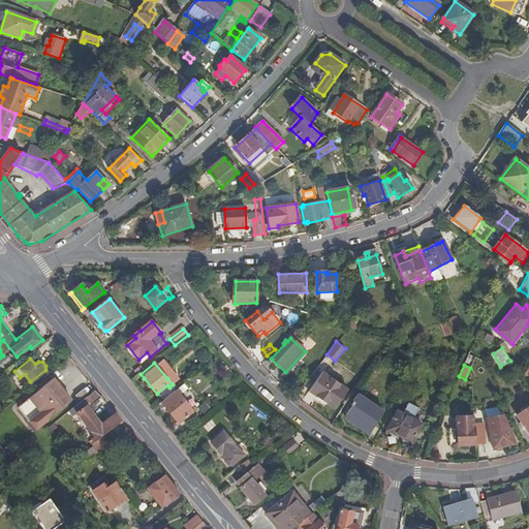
[(308,391),(333,409),(346,391),(322,373),(308,391)]
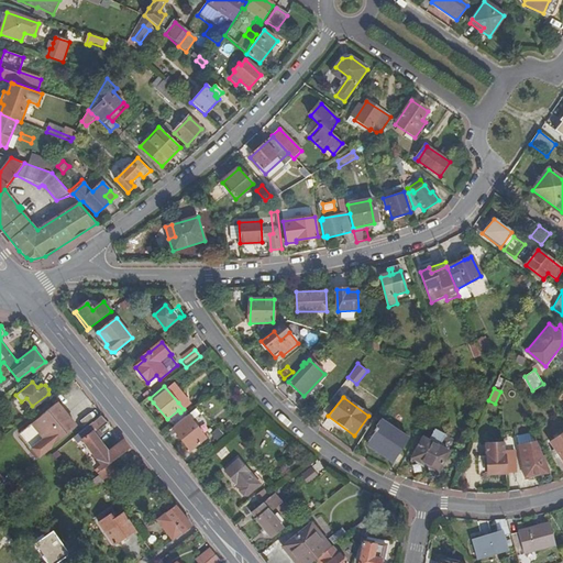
[(178,403),(184,409),(188,407),(181,399),(178,403)]
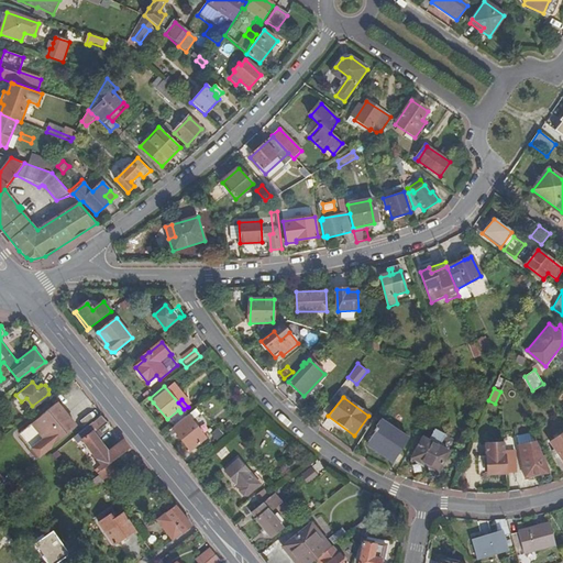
[(57,401),(18,431),(37,455),(77,427),(57,401)]
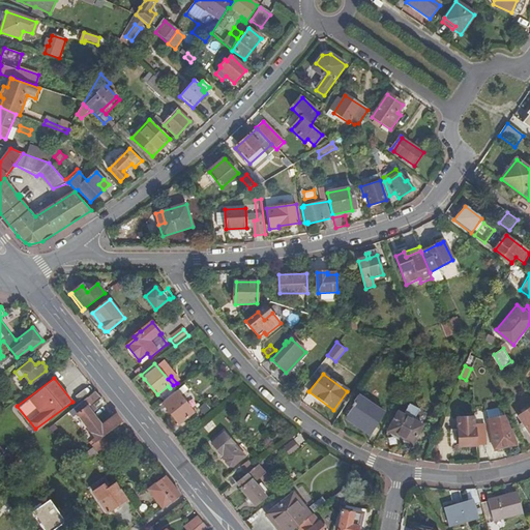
[(101,399),(96,391),(78,405),(81,410),(70,417),(74,421),(76,420),(88,437),(91,434),(95,439),(92,441),(94,443),(104,436),(123,422),(117,414),(99,428),(86,410),(101,399)]
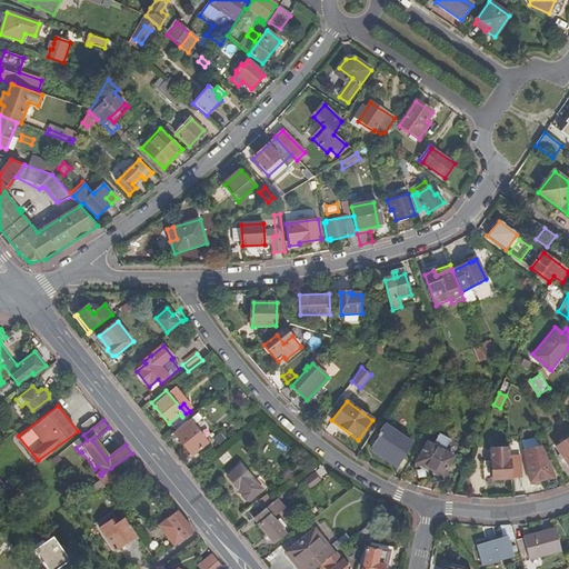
[(207,443),(188,420),(173,432),(178,438),(192,456),(207,443)]
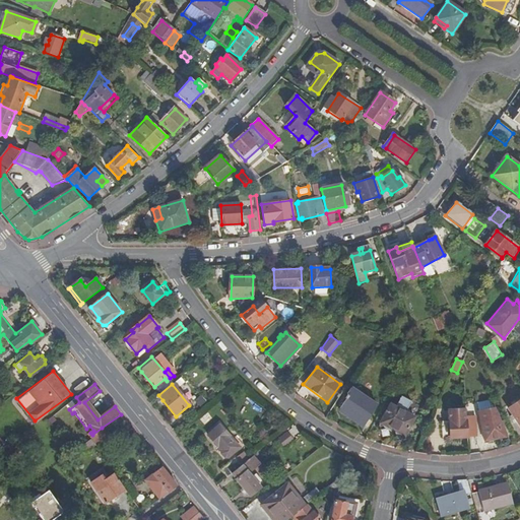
[(365,424),(378,405),(353,389),(340,408),(365,424)]
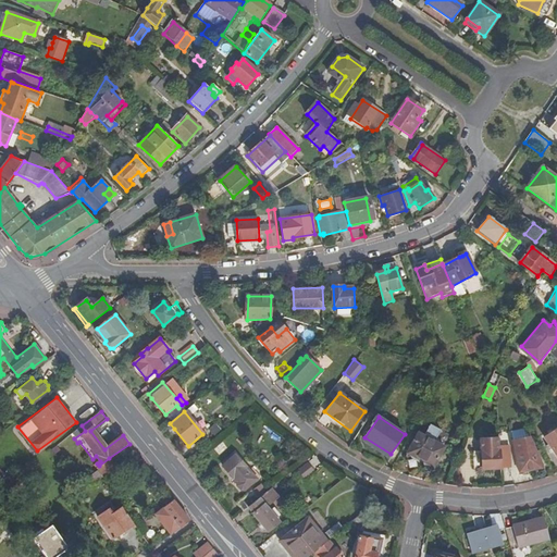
[(556,455),(556,429),(545,436),(556,455)]
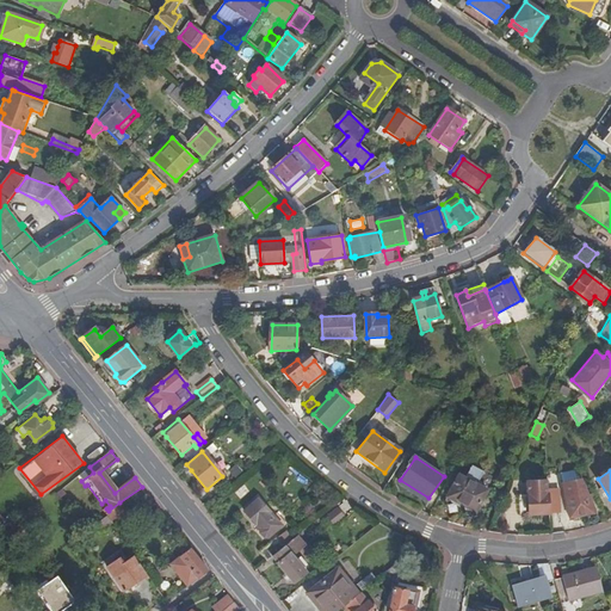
[(445,501),(467,514),(470,508),(475,511),(486,491),(460,476),(445,501)]
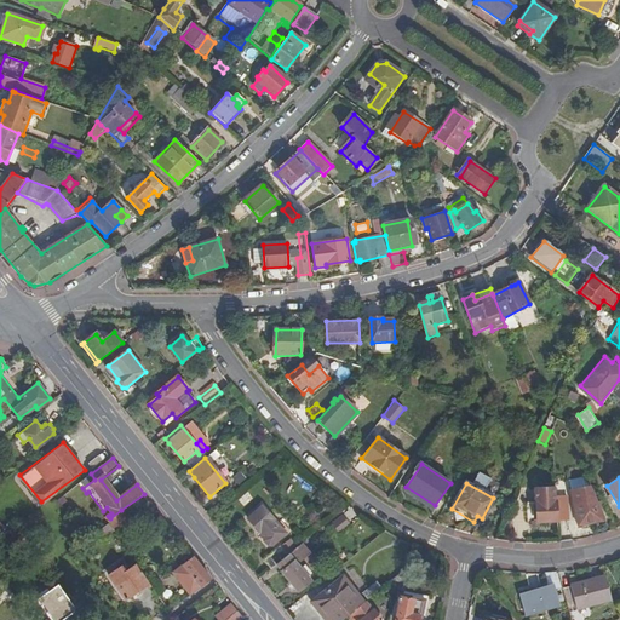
[(537,522),(557,520),(556,499),(555,486),(534,487),(537,522)]
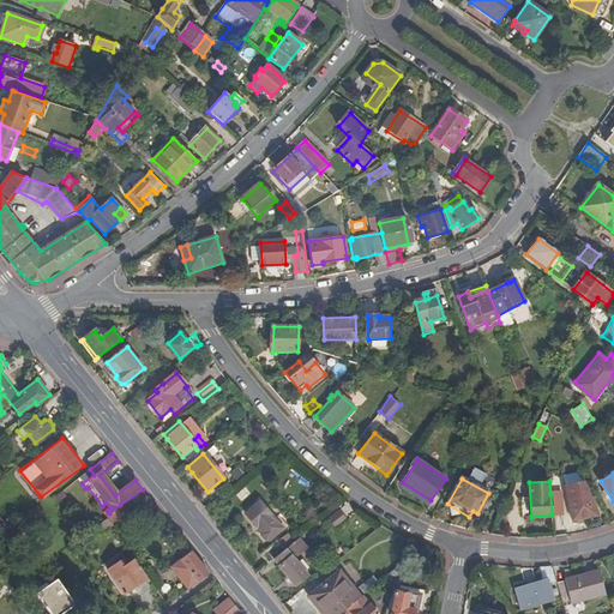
[(594,503),(583,481),(566,485),(573,519),(596,515),(594,503)]
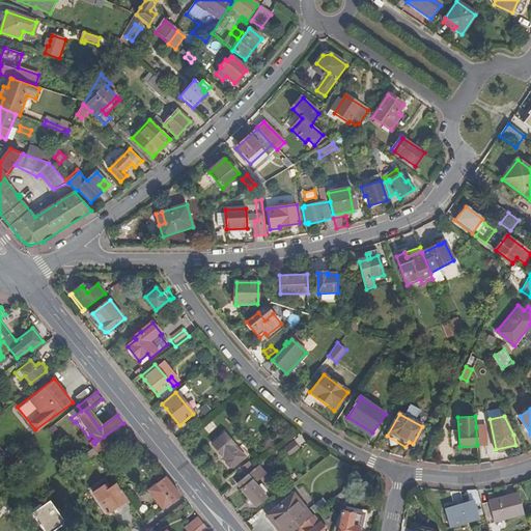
[(46,430),(49,435),(57,429),(53,424),(46,430)]
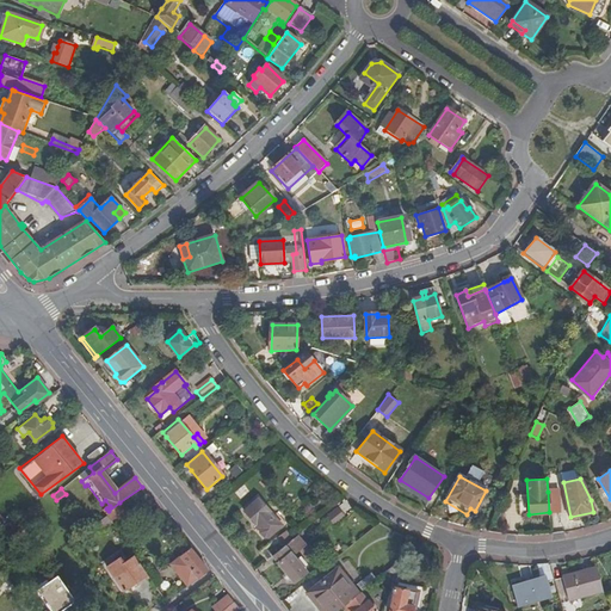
[(549,512),(560,511),(556,492),(548,492),(549,512)]
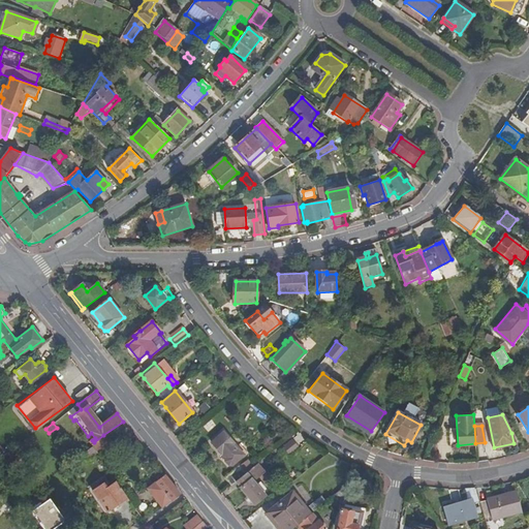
[(224,432),(212,442),(226,458),(225,461),(229,465),(234,464),(242,456),(236,448),(238,447),(224,432)]
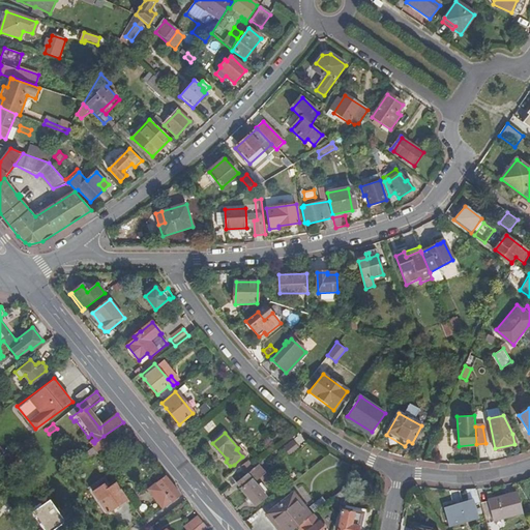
[(111,445),(104,436),(94,443),(91,445),(93,447),(97,454),(111,445)]
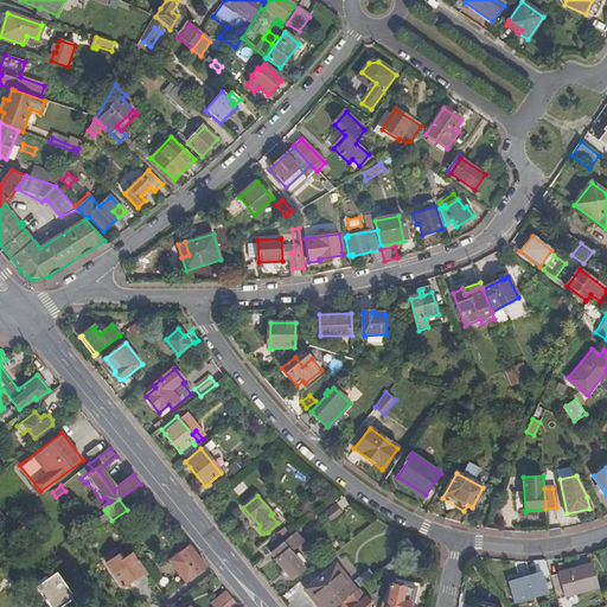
[(334,504),(324,513),(332,523),(342,513),(334,504)]
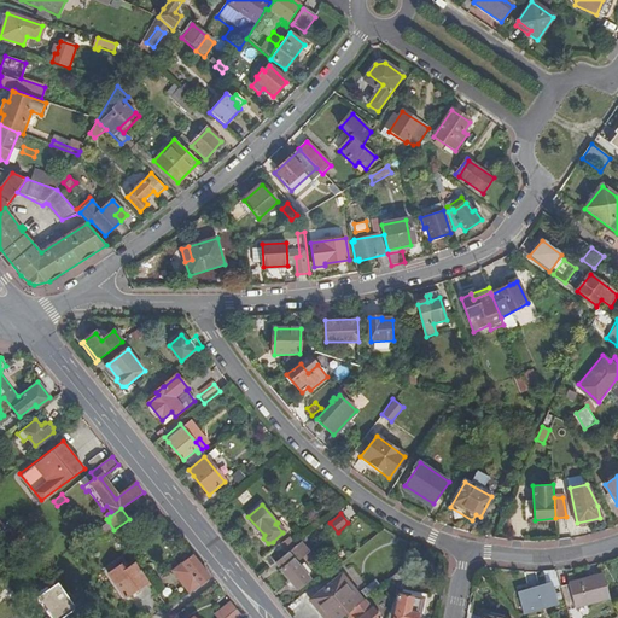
[(87,549),(114,530),(109,522),(81,541),(87,549)]
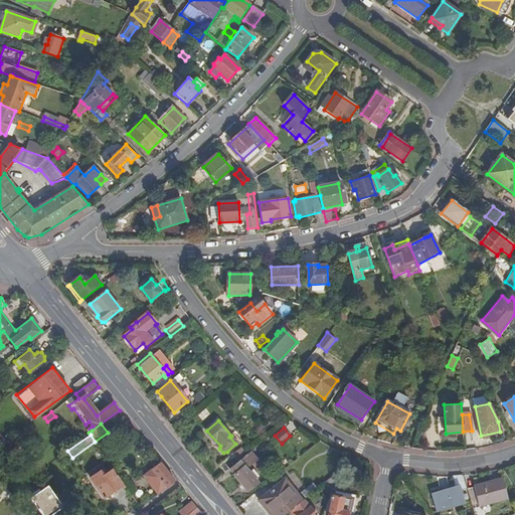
[(225,472),(230,468),(247,454),(241,448),(220,465),(225,472)]
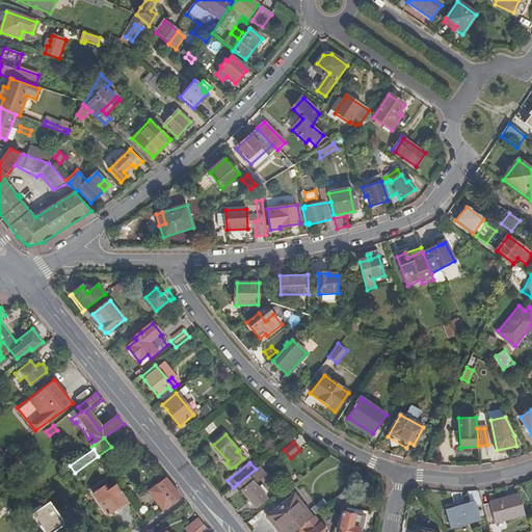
[(256,469),(238,483),(257,506),(267,498),(259,486),(269,477),(259,466),(256,469)]
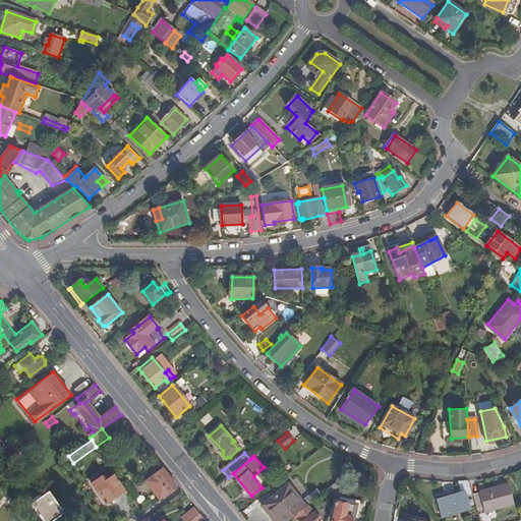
[(146,480),(162,500),(178,486),(163,467),(146,480)]
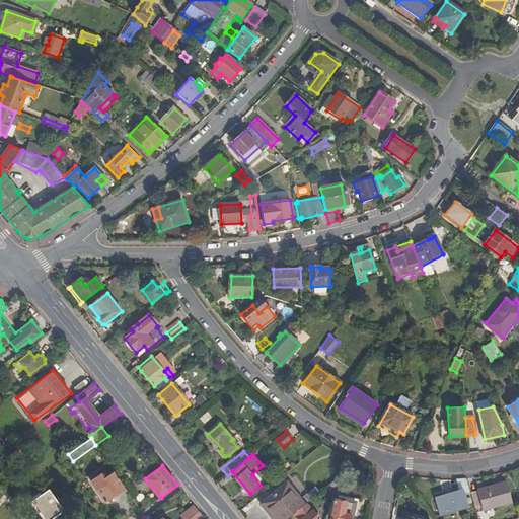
[(115,497),(127,489),(116,473),(105,480),(102,476),(92,485),(106,504),(116,498),(115,497)]
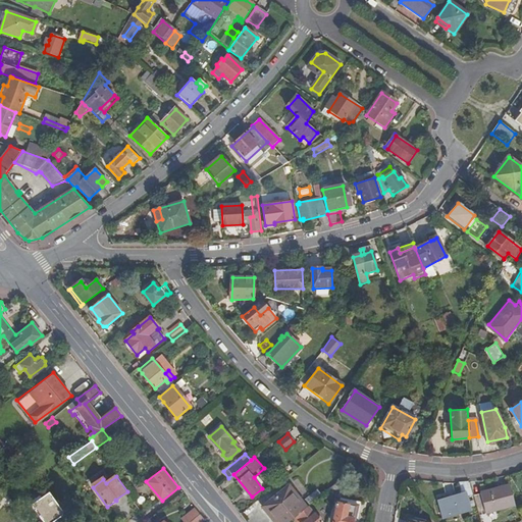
[(467,497),(474,494),(469,481),(463,481),(459,481),(462,492),(466,491),(467,497)]
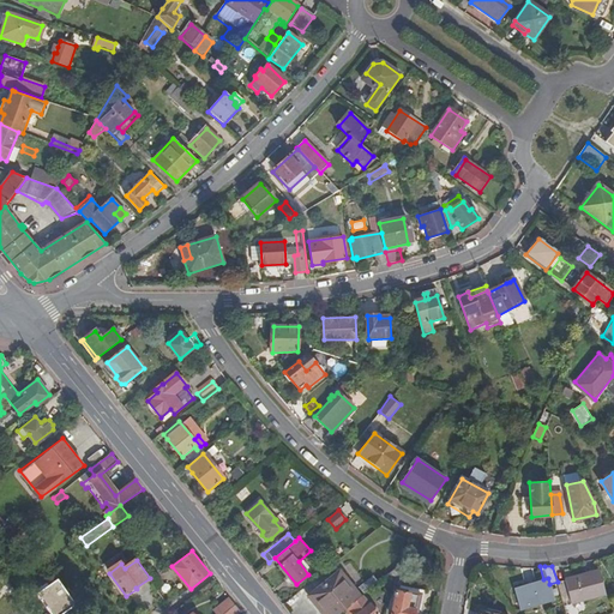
[(558,582),(567,613),(579,613),(579,611),(587,609),(583,597),(605,591),(597,569),(565,578),(565,579),(558,582)]
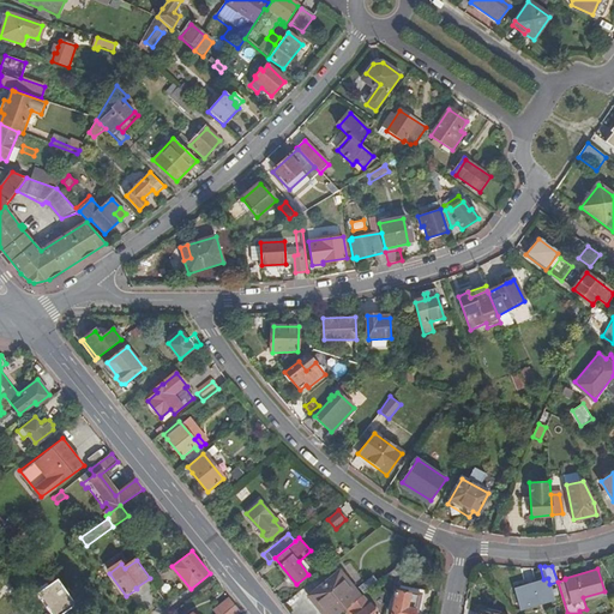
[(337,613),(343,611),(362,595),(342,570),(311,595),(324,613),(337,613)]
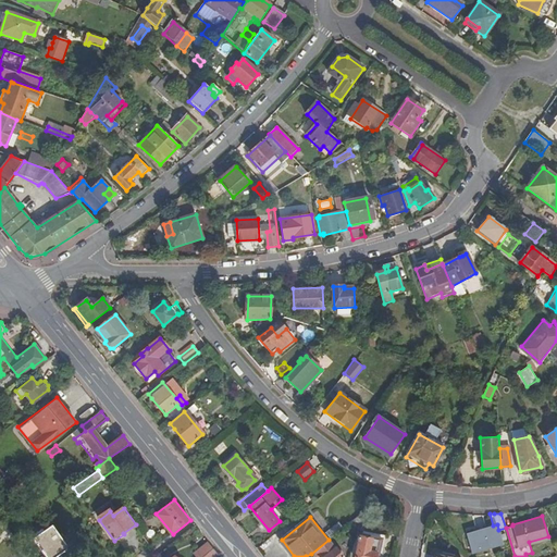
[(497,524),(493,525),(467,533),(473,553),(503,544),(498,530),(497,524)]
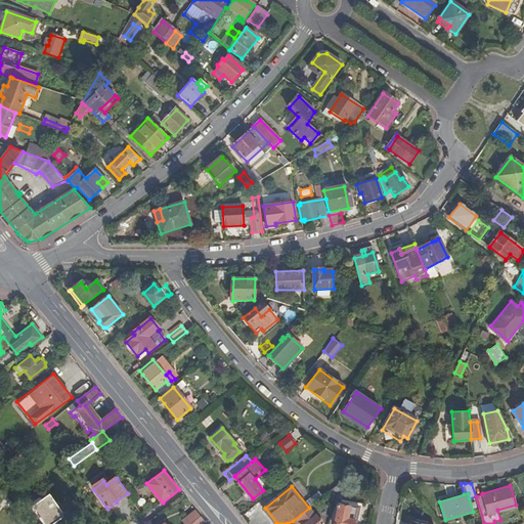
[(30,507),(42,523),(53,523),(64,516),(47,494),(30,507)]
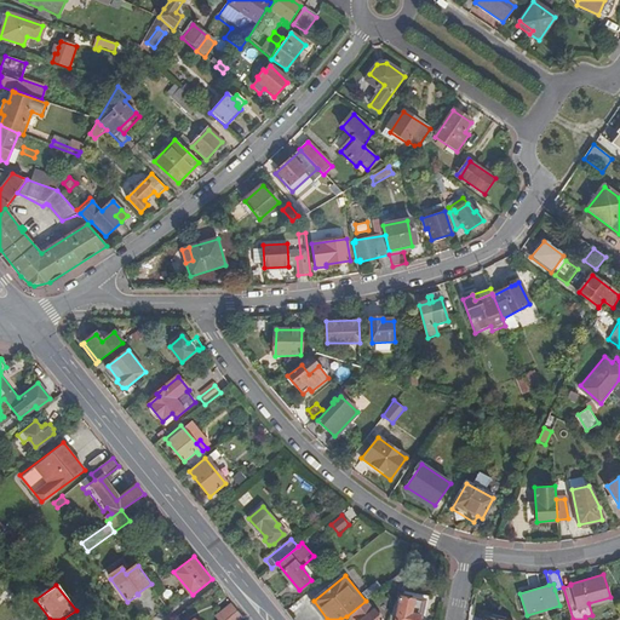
[(401,590),(400,595),(425,601),(422,618),(425,618),(430,597),(401,590)]
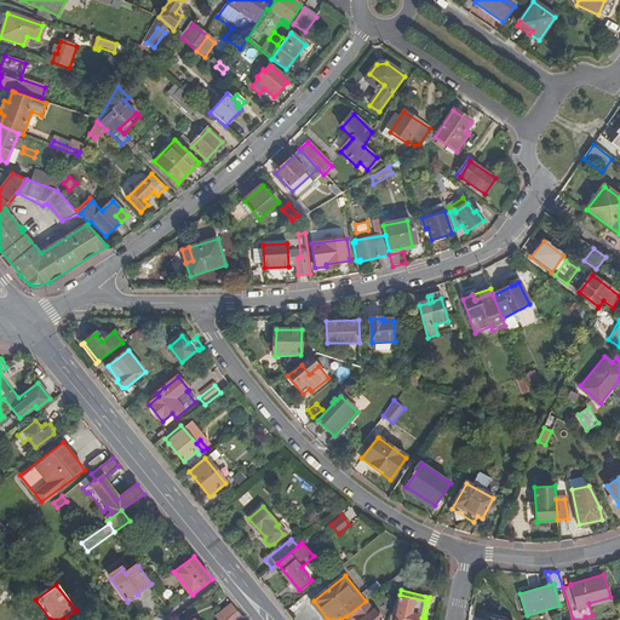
[(417,619),(418,616),(422,618),(425,601),(400,595),(394,619),(417,619)]
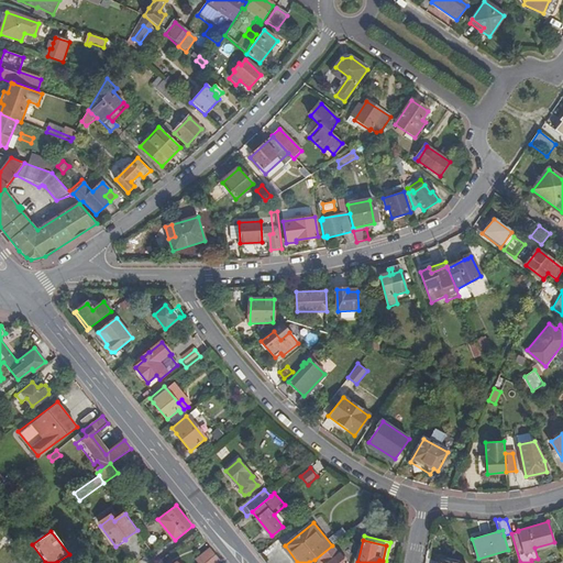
[(138,548),(147,562),(155,556),(145,542),(138,548)]
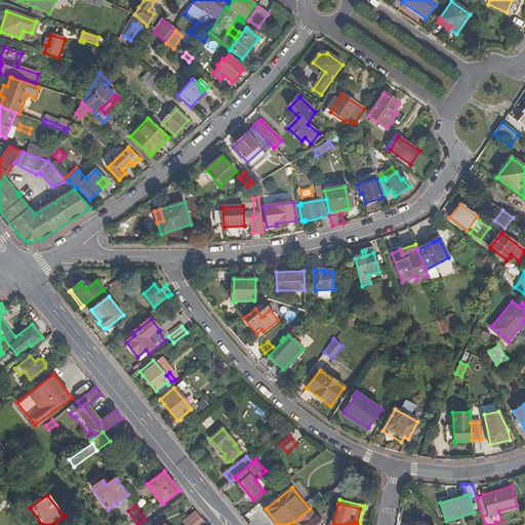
[(310,509),(293,522),(296,524),(324,524),(323,523),(325,521),(320,514),(316,517),(310,509)]
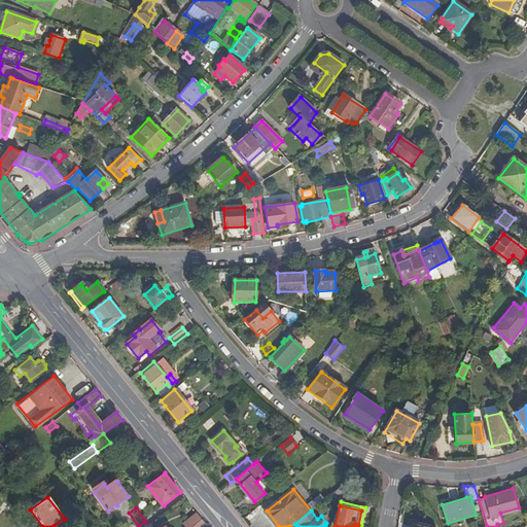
[(185,525),(186,526),(192,526),(203,520),(199,515),(185,525)]
